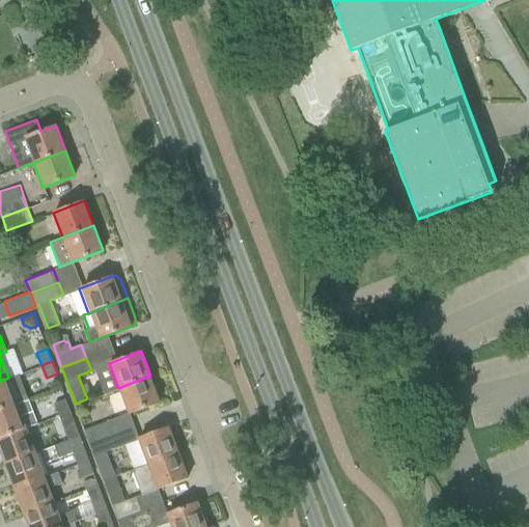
[(128,413),(160,401),(150,376),(118,388),(128,413)]
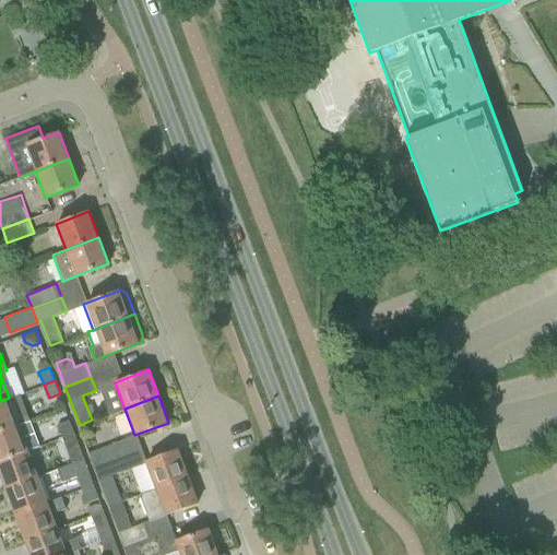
[(0,429),(19,423),(9,398),(0,401),(0,429)]
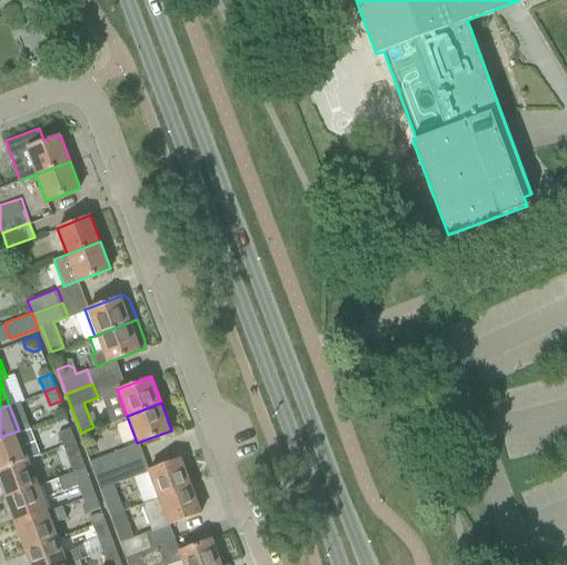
[(29,458),(41,454),(31,426),(19,430),(0,437),(0,468),(29,458)]
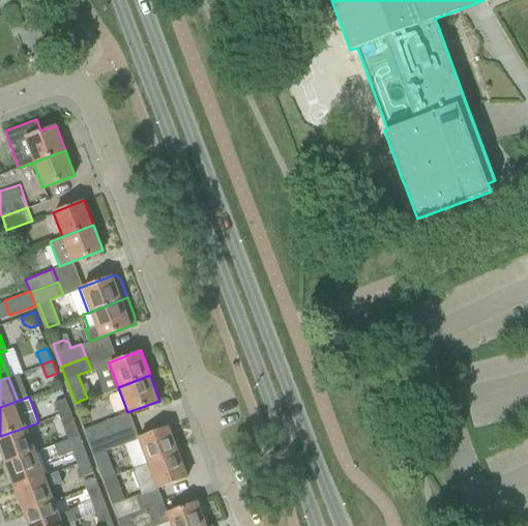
[(60,414),(70,409),(65,397),(55,401),(60,414)]
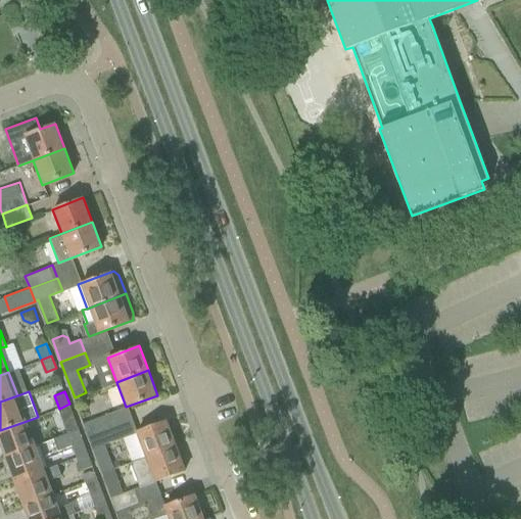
[(67,431),(79,427),(69,404),(59,409),(67,431)]
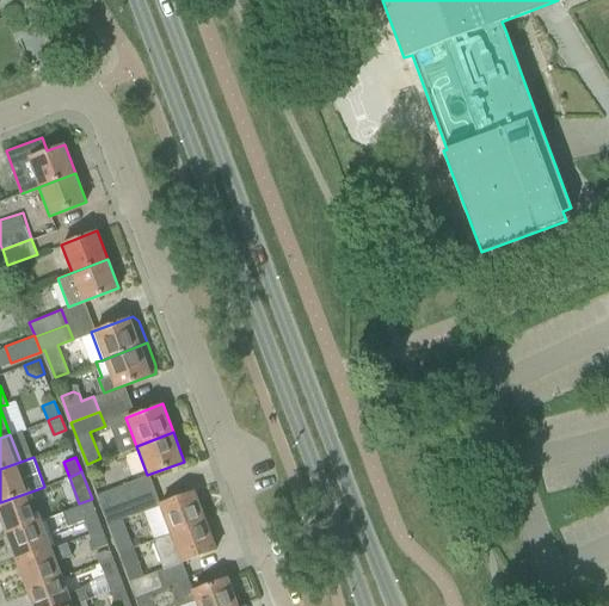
[(103,508),(131,498),(125,483),(97,494),(103,508)]
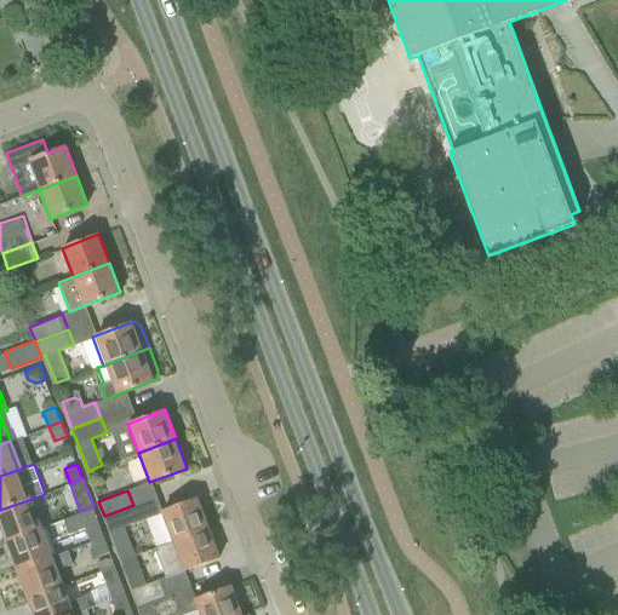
[(171,540),(209,527),(198,498),(160,511),(170,540),(171,540)]
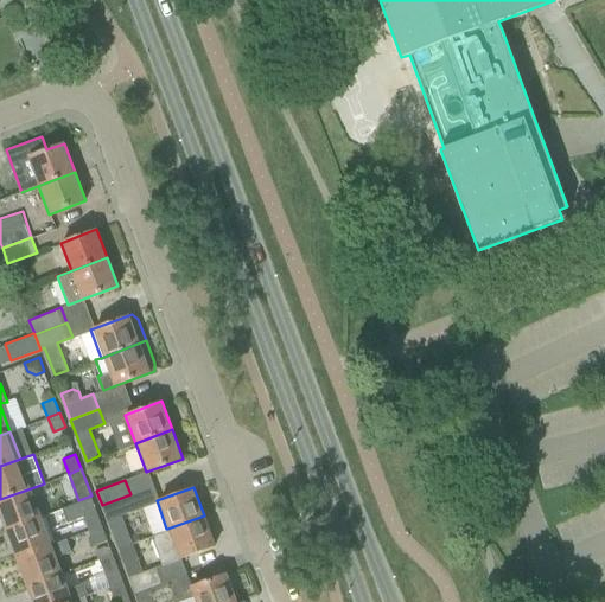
[(42,514),(31,488),(0,499),(0,511),(6,529),(42,514)]
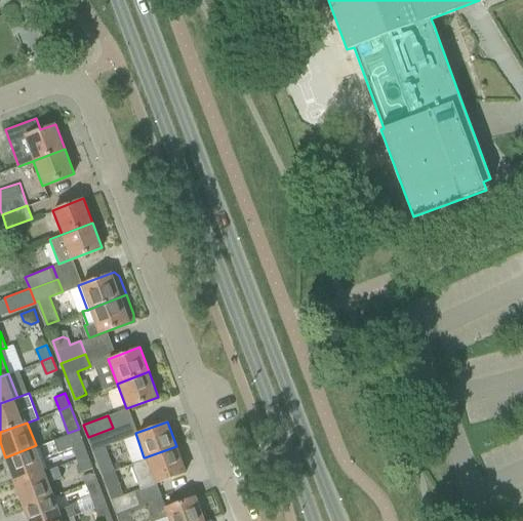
[(107,445),(117,441),(113,428),(88,437),(103,474),(115,469),(107,445)]
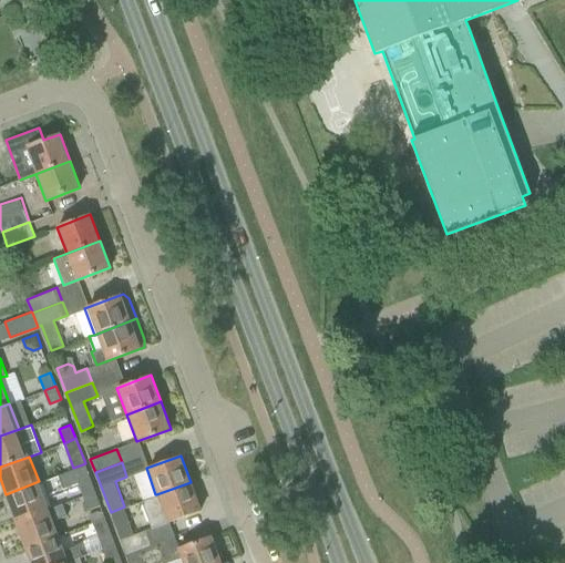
[(83,494),(95,490),(85,463),(73,468),(58,473),(63,488),(79,482),(83,494)]
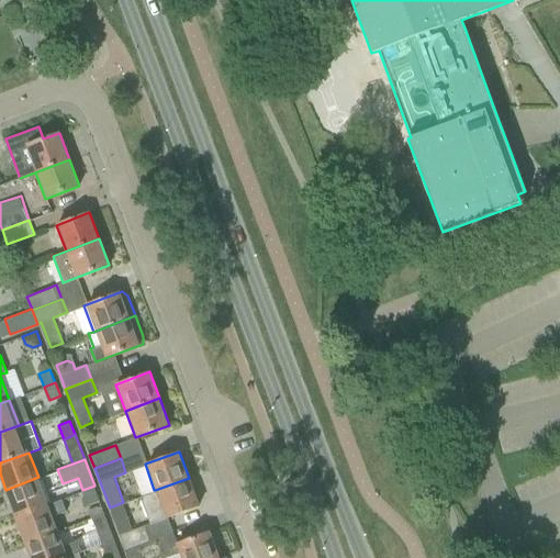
[(15,515),(48,503),(38,477),(6,490),(15,515)]
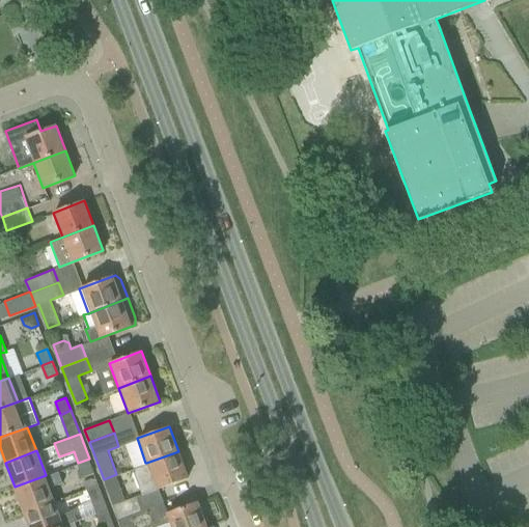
[(159,488),(188,476),(178,451),(146,463),(145,463),(132,468),(141,495),(126,500),(116,474),(104,479),(118,518),(164,501),(159,488)]
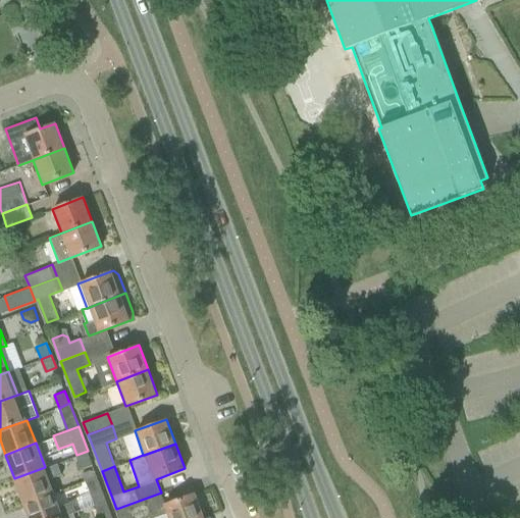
[(76,455),(81,468),(93,464),(88,451),(76,455)]
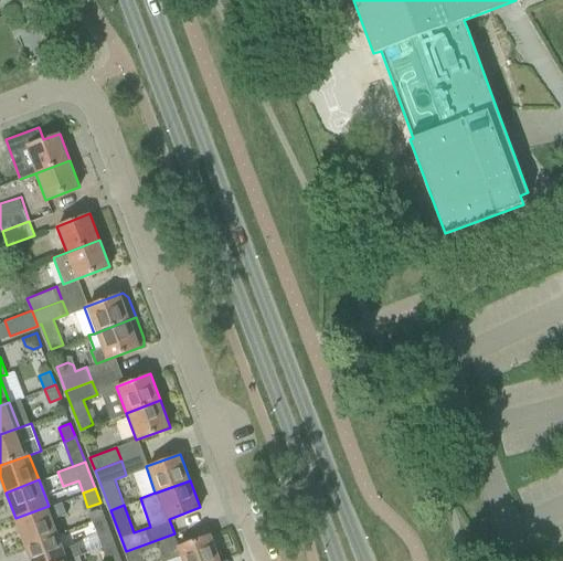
[(53,518),(66,512),(63,501),(49,507),(49,506),(16,518),(25,543),(57,531),(53,518)]
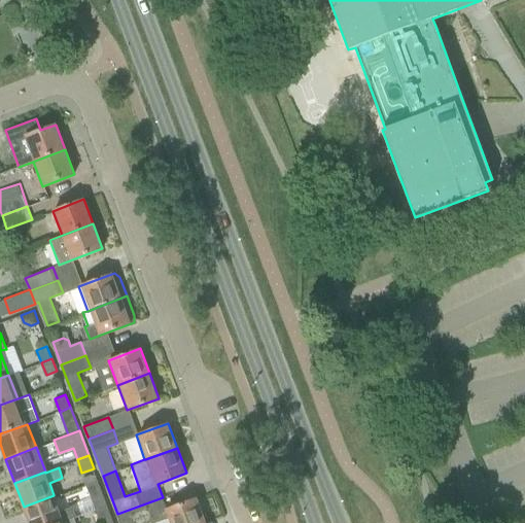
[(93,473),(83,476),(86,483),(98,479),(96,474),(93,473)]
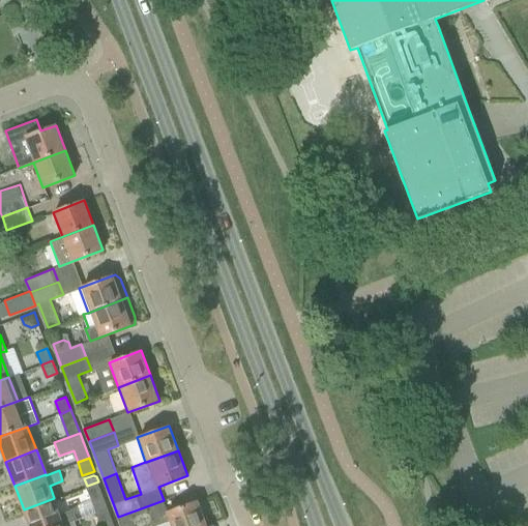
[(96,512),(108,506),(98,481),(87,486),(96,512)]
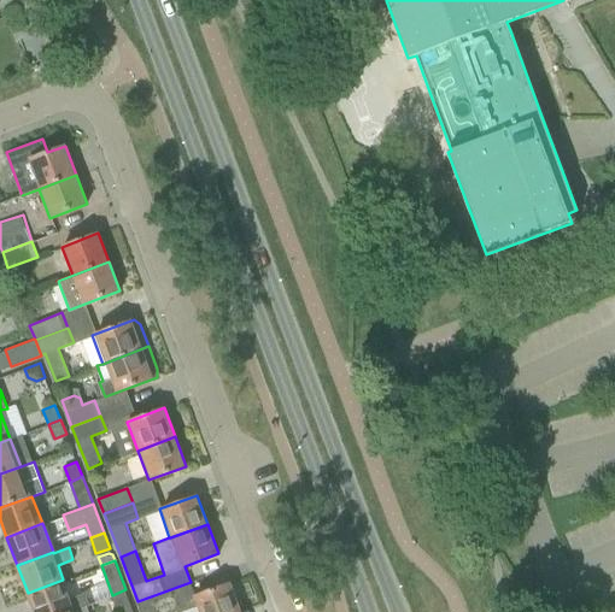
[(86,593),(70,599),(63,580),(28,593),(34,611),(65,611),(74,608),(89,604),(86,593)]
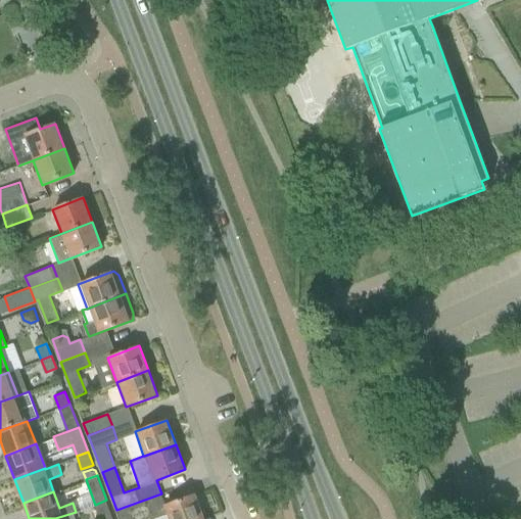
[(195,493),(167,505),(161,493),(116,510),(120,518),(151,518),(166,514),(168,518),(199,518),(203,518),(195,493)]
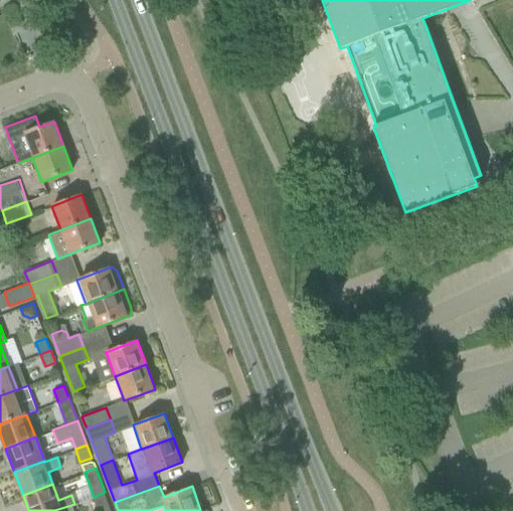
[(99,510),(112,510),(105,492),(94,497),(99,510)]
